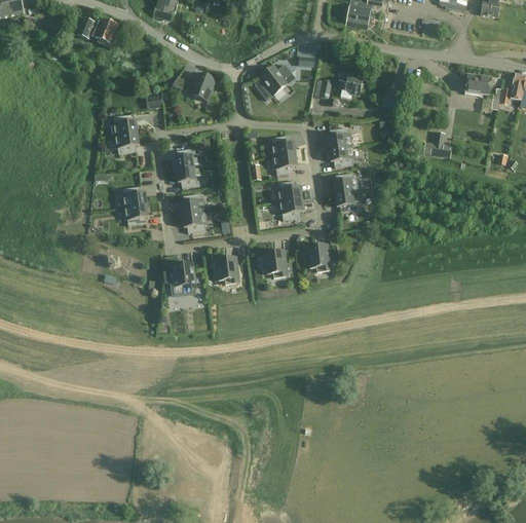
[(0,0),(0,16),(24,11),(22,0),(0,0)]
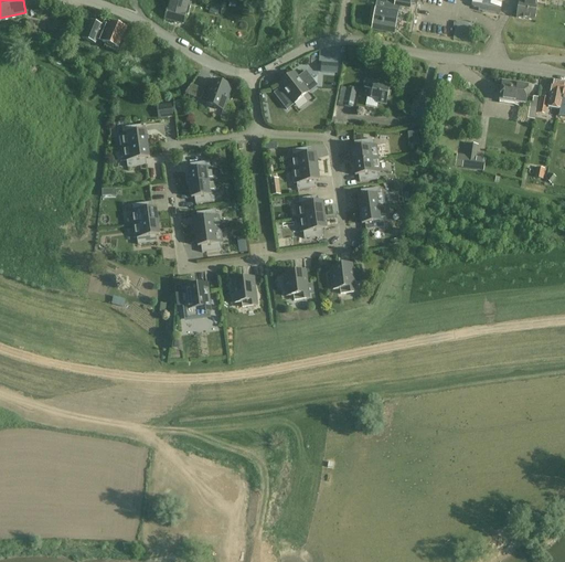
[(168,0),(164,17),(183,21),(185,12),(188,13),(192,0),(168,0)]
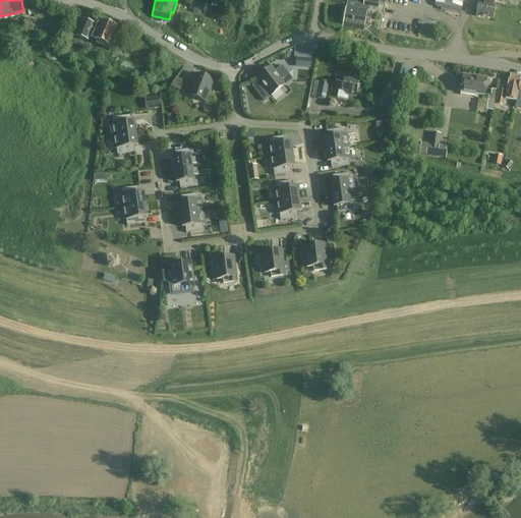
[(442,0),(442,2),(443,2),(445,8),(461,10),(462,5),(461,5),(462,0),(442,0)]
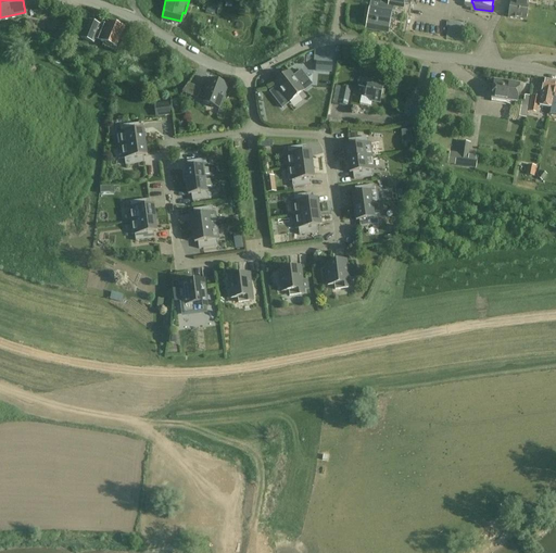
[(509,0),(507,14),(527,17),(529,3),(529,0),(509,0)]
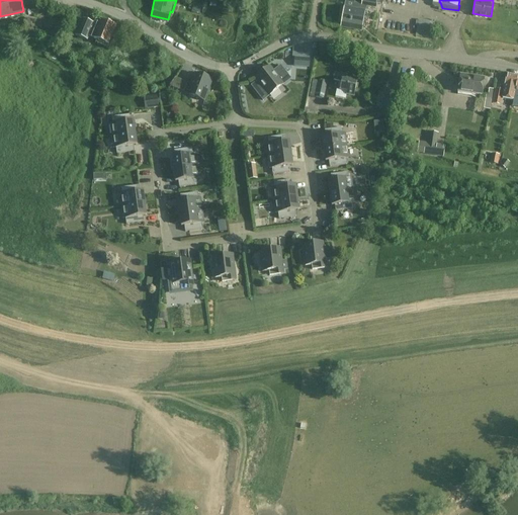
[(361,26),(365,7),(345,3),(341,22),(361,26)]
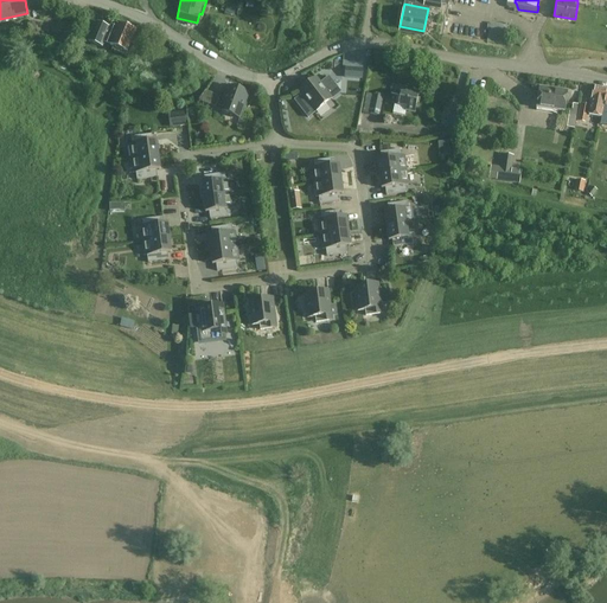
[(102,45),(106,38),(109,25),(95,19),(90,32),(88,39),(102,45)]
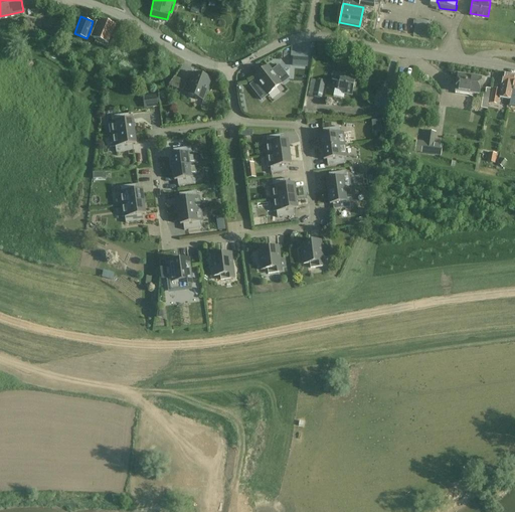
[(430,31),(432,19),(416,16),(414,29),(430,31)]
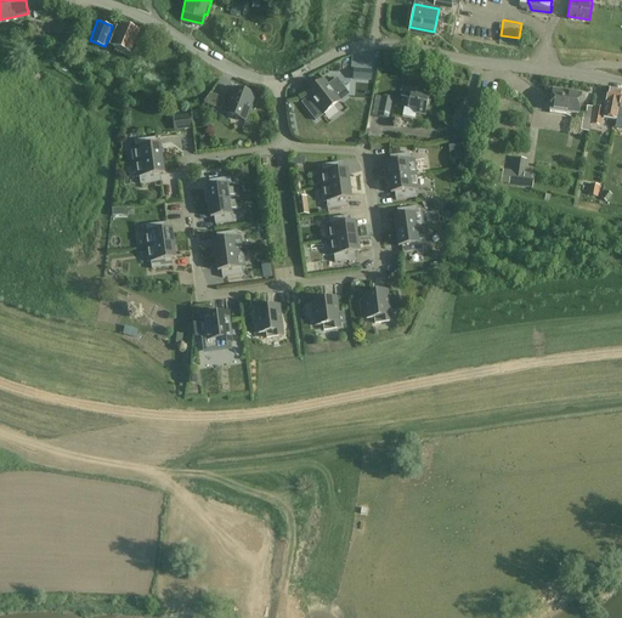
[(118,28),(112,26),(108,39),(113,41),(112,43),(130,51),(139,28),(120,21),(118,28)]
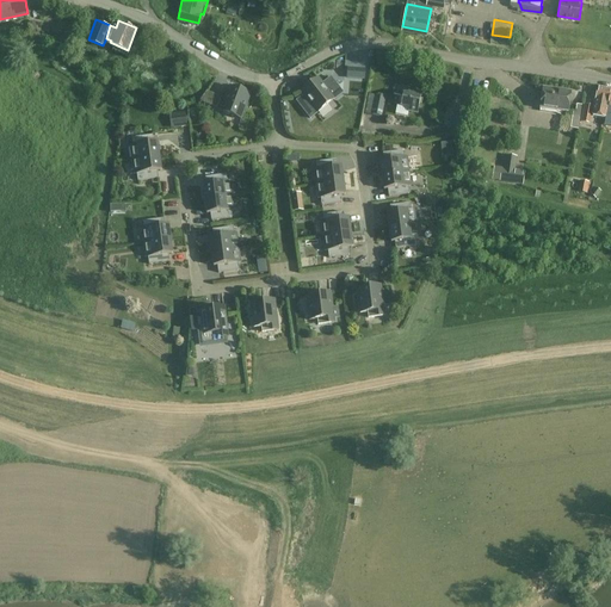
[(345,72),(344,79),(357,79),(358,67),(350,66),(349,72),(345,72)]
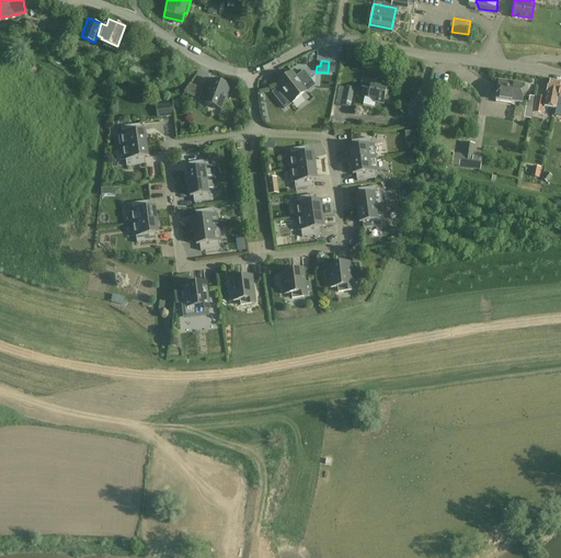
[(292,69),(276,82),(290,101),(307,89),(292,69)]
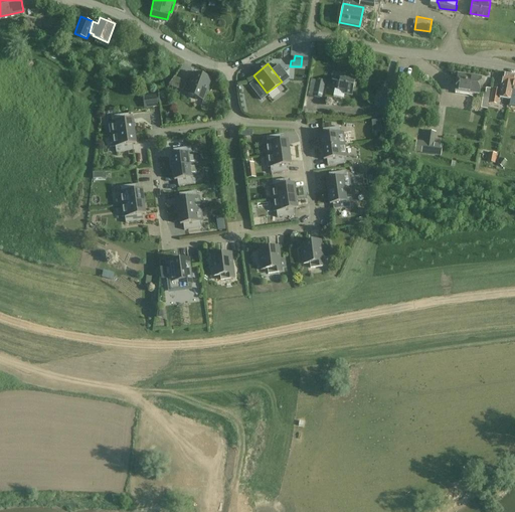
[(185,92),(203,99),(211,77),(193,70),(185,92)]
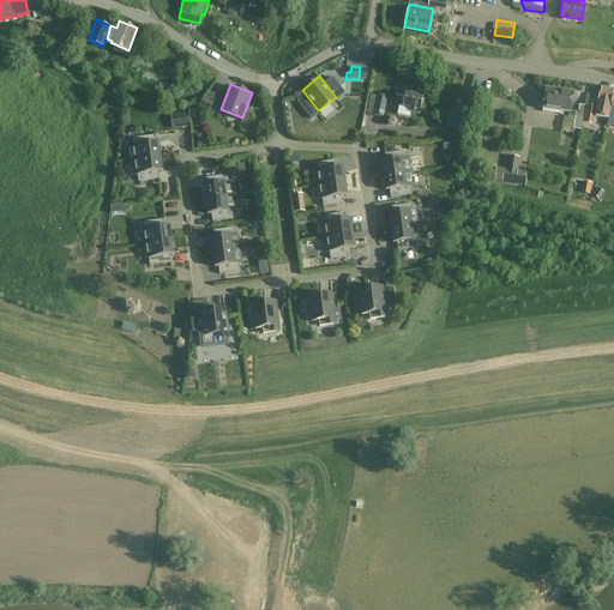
[(595,113),(608,115),(613,88),(613,86),(600,84),(595,113)]
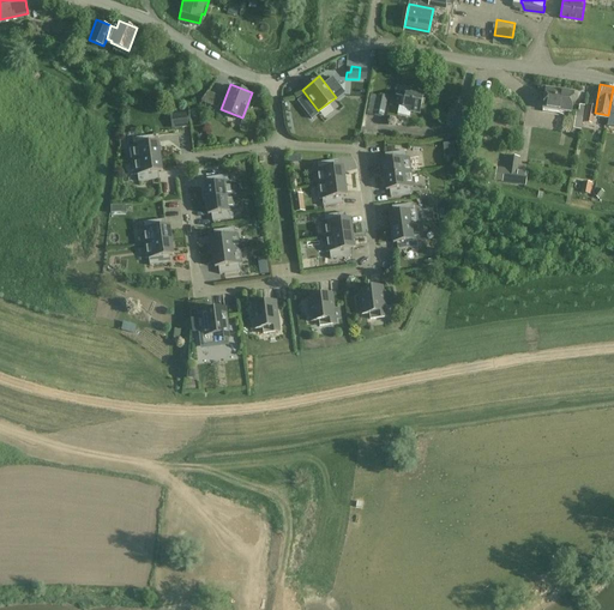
[(570,110),(573,89),(546,85),(542,107),(570,110)]
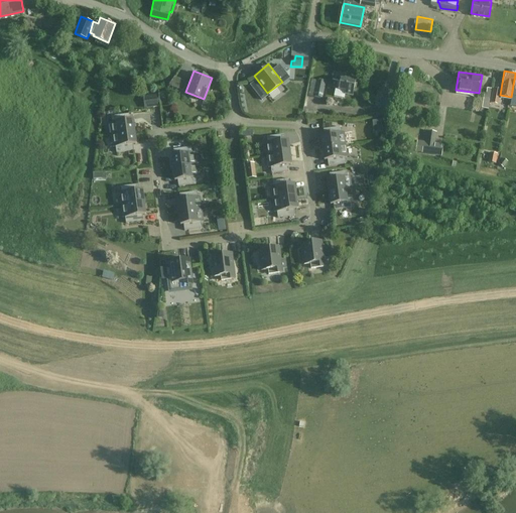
[(356,76),(343,73),(342,78),(340,77),(338,88),(345,89),(344,92),(353,94),(356,76)]
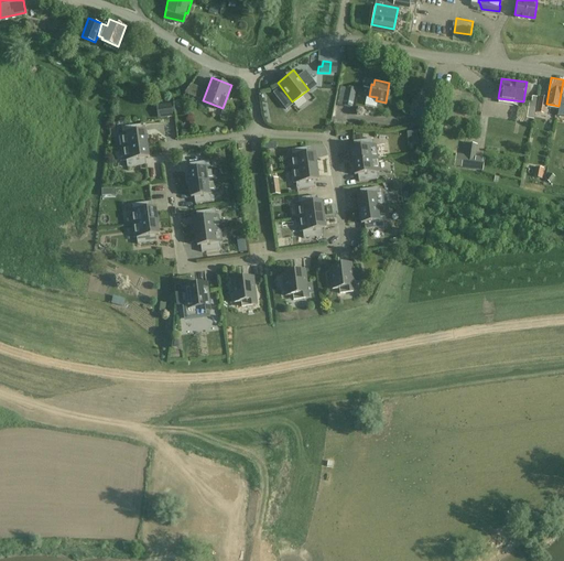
[(191,82),(186,92),(201,97),(204,87),(191,82)]
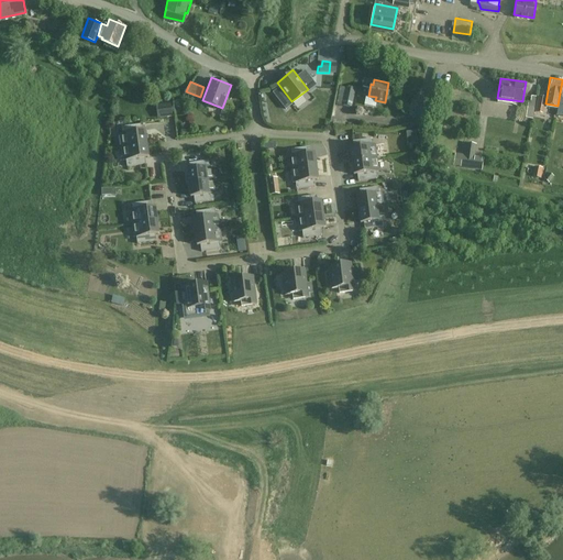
[(355,86),(340,84),(337,102),(352,105),(355,86)]
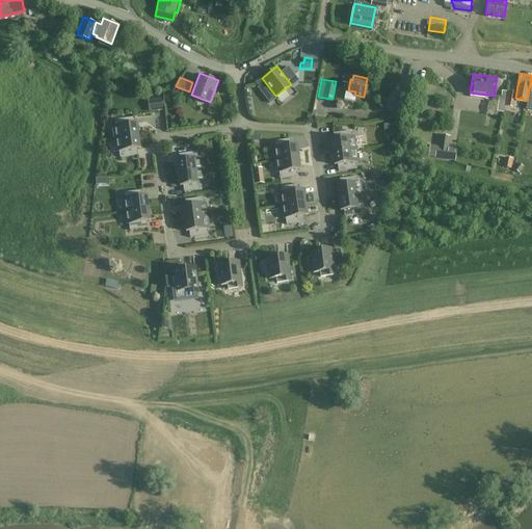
[(497,110),(503,111),(507,89),(502,88),(501,95),(499,95),(497,110)]
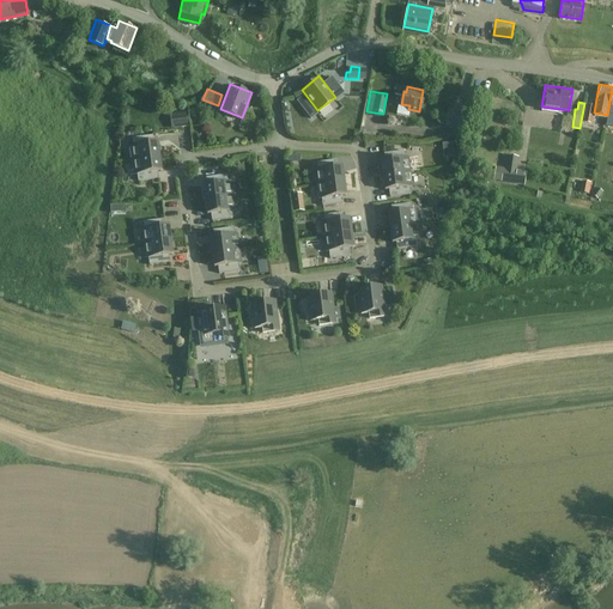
[(586,102),(583,119),(589,120),(593,103),(586,102)]
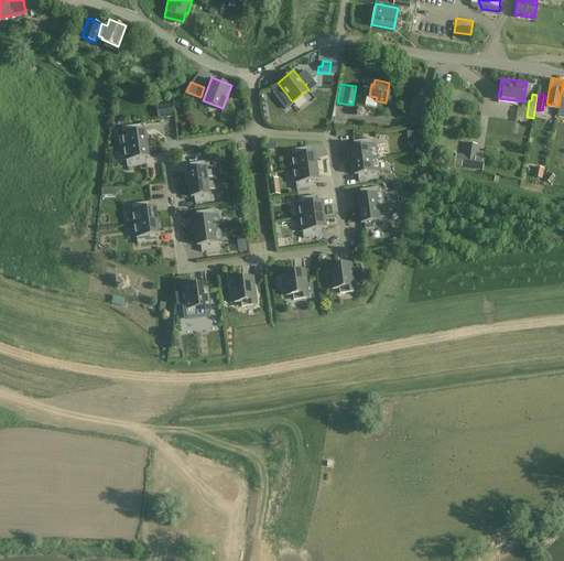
[(173,114),(172,101),(159,104),(160,116),(173,114)]
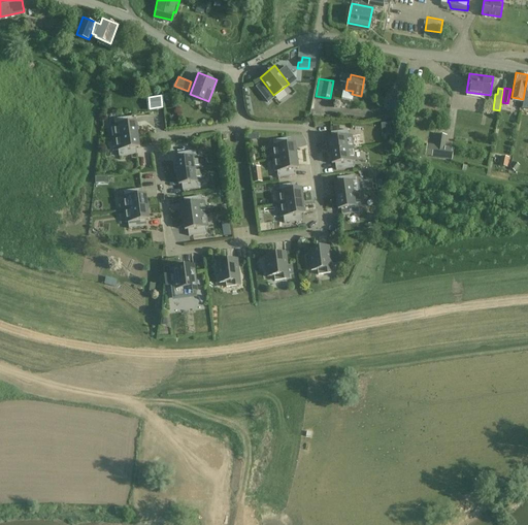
[(112,123),(114,136),(137,133),(136,121),(133,121),(132,115),(113,117),(114,123),(112,123)]
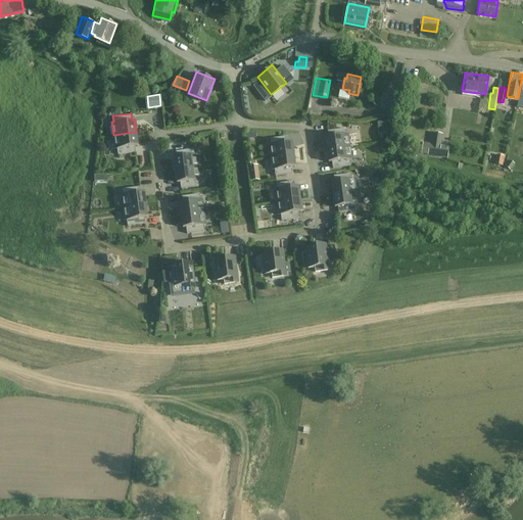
[(325,136),(327,148),(349,145),(347,133),(346,133),(345,127),(327,129),(328,135),(325,136)]
